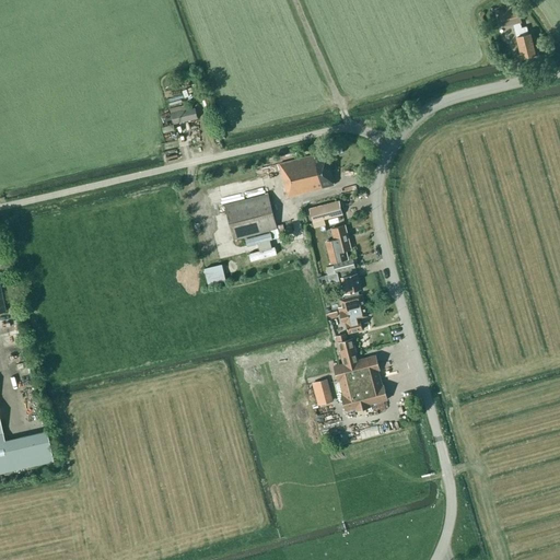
[(516,37),(522,58),(536,55),(531,34),(528,34),(526,26),(522,28),(520,23),(521,22),(517,9),(500,13),(503,26),(513,24),(516,37)]
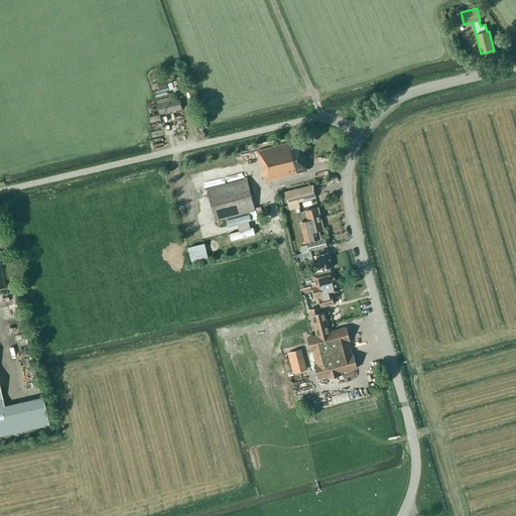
[(182,109),(179,100),(175,101),(174,97),(156,101),(159,115),(182,109)]
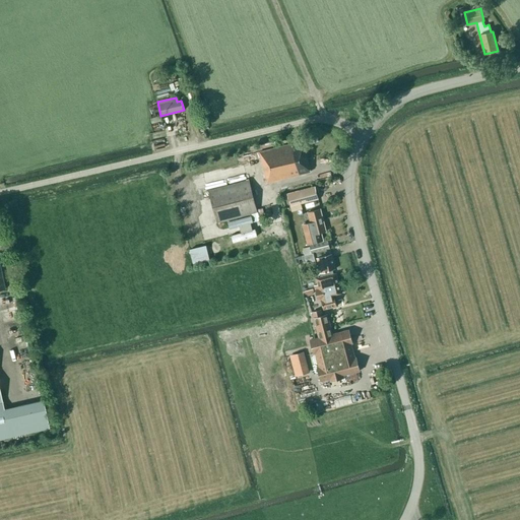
[(259,152),(267,183),(310,172),(302,140),(290,143),(291,144),(259,152)]
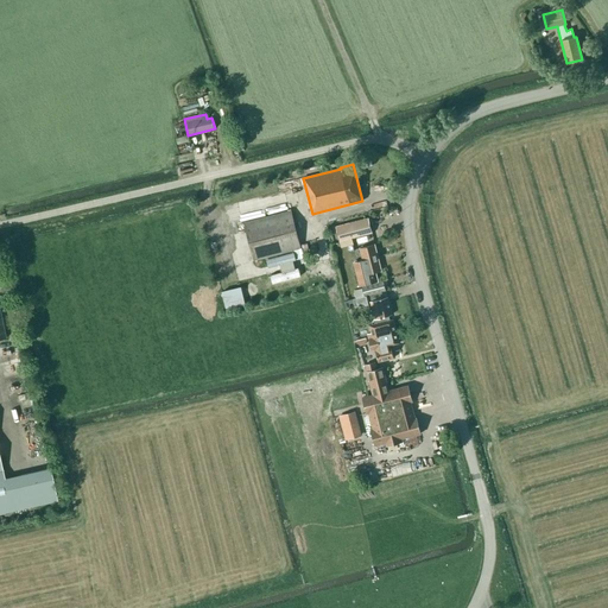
[(244,223),(254,261),(301,251),(303,258),(310,255),(306,244),(299,245),(291,211),(244,223)]
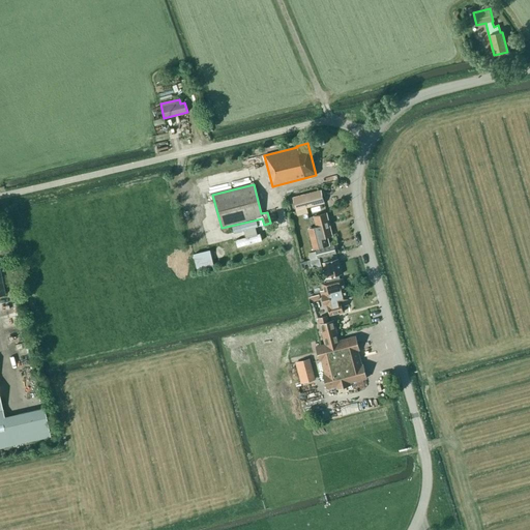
[(323,203),(320,190),(293,198),(297,215),(307,213),(305,208),(323,203)]
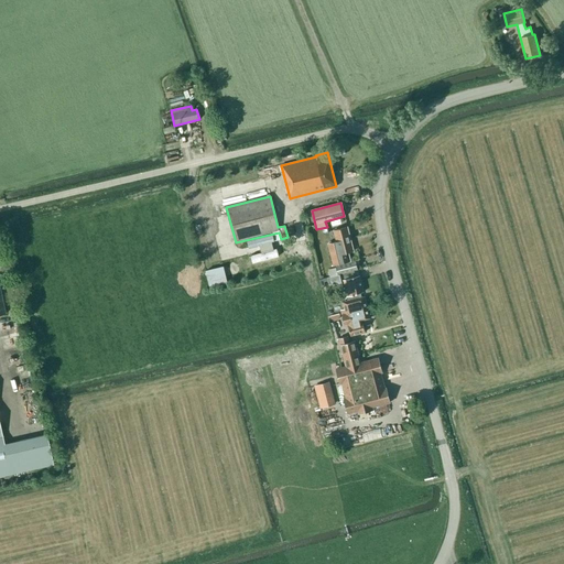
[(349,261),(347,253),(354,251),(347,227),(334,230),(336,241),(331,243),(333,248),(331,249),(335,266),(349,261)]
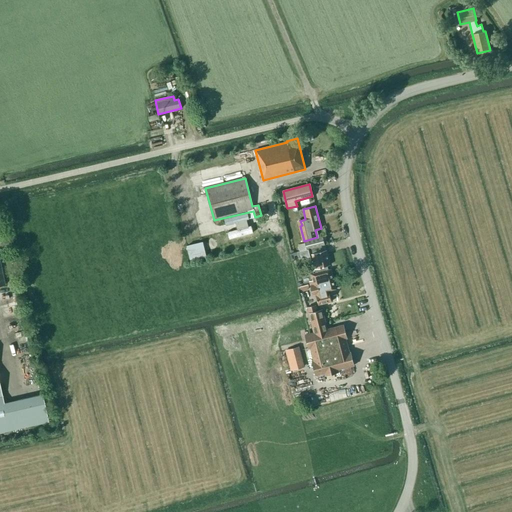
[(307,248),(307,249),(309,249),(310,249),(325,245),(323,236),(305,241),(307,248)]
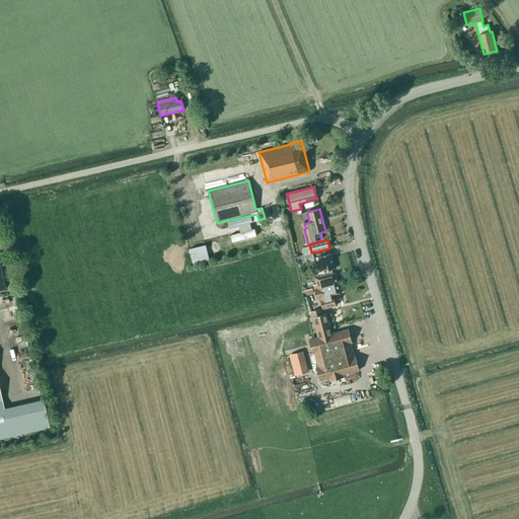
[(314,288),(314,289),(338,283),(336,273),(331,274),(330,270),(335,269),(329,248),(314,252),(313,252),(311,252),(311,251),(301,255),(302,262),(306,262),(311,261),(313,270),(317,269),(319,277),(315,278),(316,284),(313,285),(314,288)]
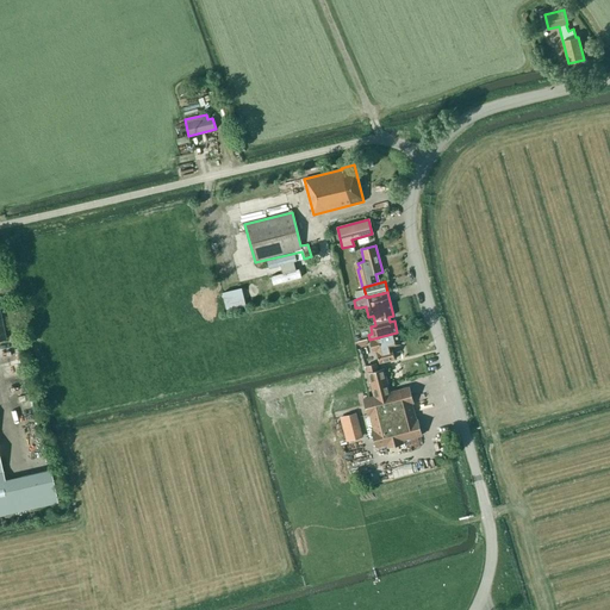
[(392,347),(400,344),(397,332),(369,340),(371,344),(374,343),(377,352),(379,363),(394,360),(392,347)]
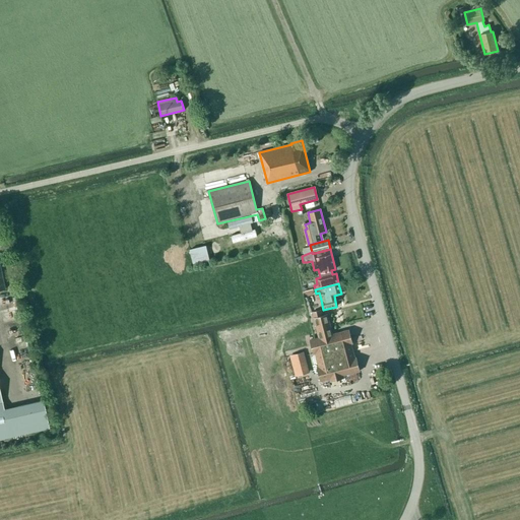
[(332,334),(327,314),(322,316),(321,310),(312,312),(319,337),(310,340),(313,353),(315,353),(319,367),(317,368),(321,381),(329,379),(330,381),(343,378),(343,376),(360,371),(355,358),(354,358),(351,344),(352,343),(348,330),(332,334)]
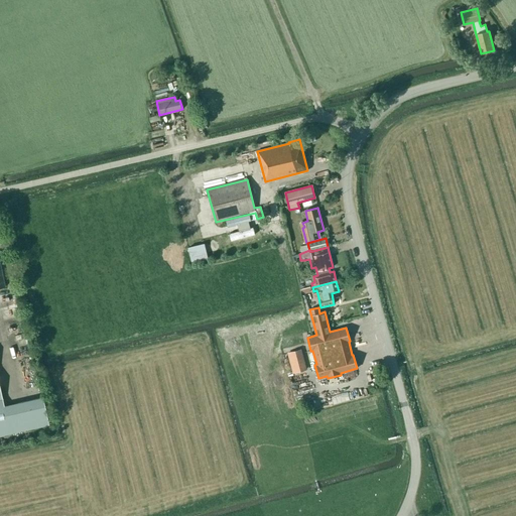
[(287,348),(292,370),(307,366),(301,344),(287,348)]
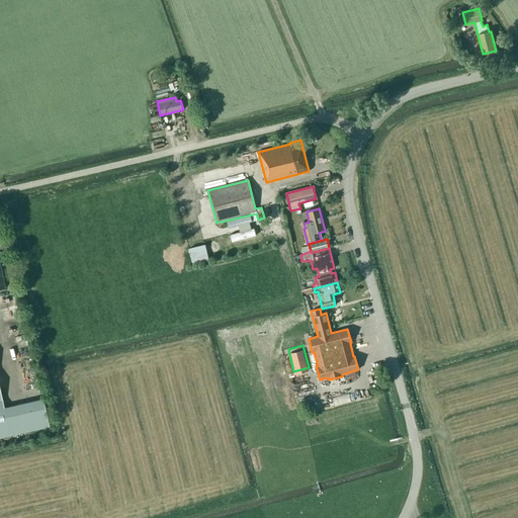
[(41,399),(3,408),(0,393),(0,432),(48,422),(41,399)]
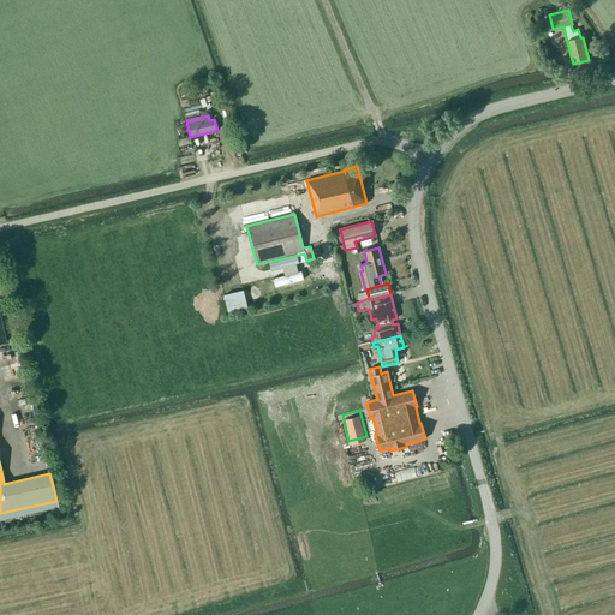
All buildings are outlined.
